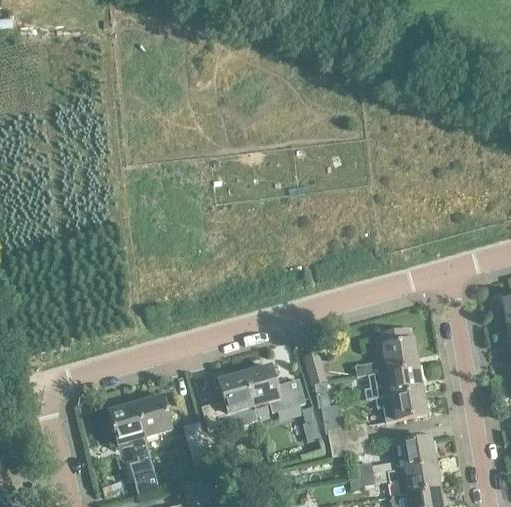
[(510,297),(502,299),(507,325),(510,324),(510,297)]
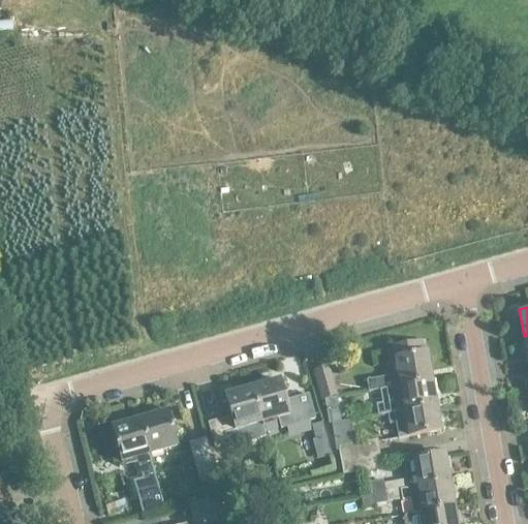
[(397,371),(366,376),(368,388),(392,383),(433,376),(428,350),(426,350),(424,338),(389,344),(389,347),(390,347),(392,359),(395,358),(397,371)]
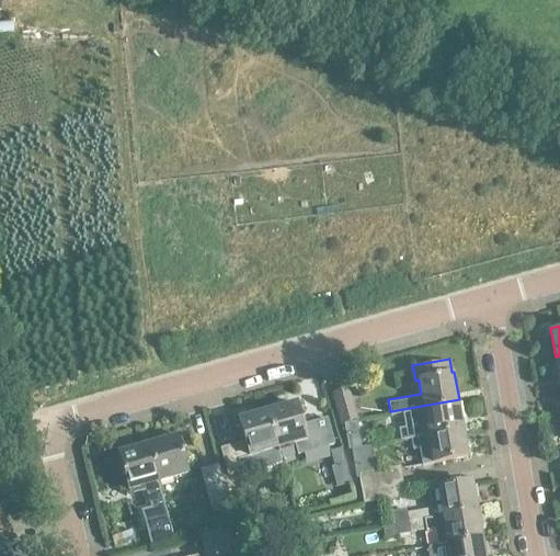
[(333,389),(342,420),(357,416),(349,385),(333,389)]
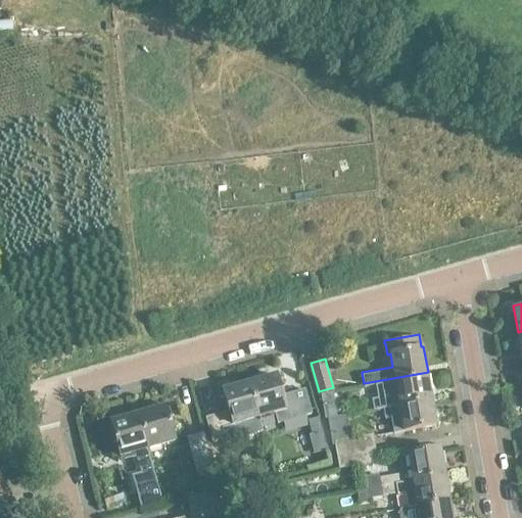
[(380,396),(374,397),(376,407),(384,406),(432,396),(428,372),(387,379),(377,381),(380,396)]
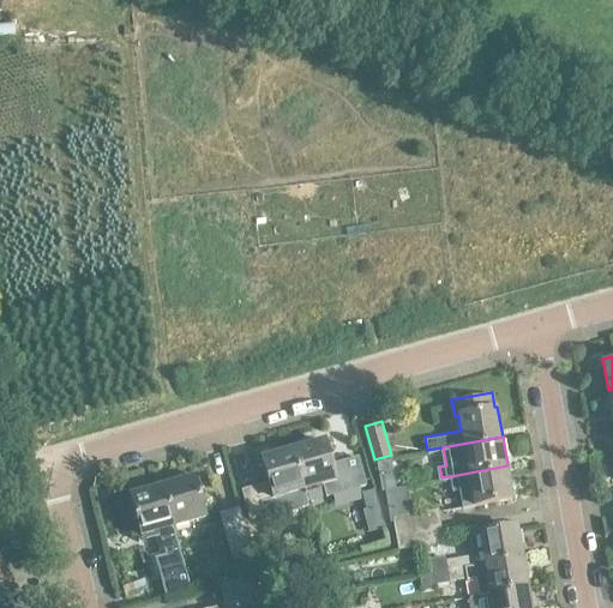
[(325,438),(294,446),(305,486),(324,481),(328,493),(366,481),(359,453),(332,461),(325,438)]
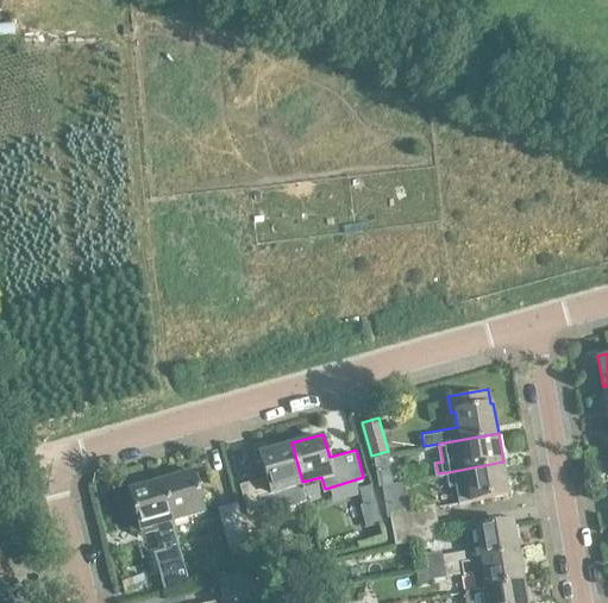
[(263,506),(259,494),(302,482),(292,443),(259,452),(267,475),(240,482),(249,510),(263,506)]
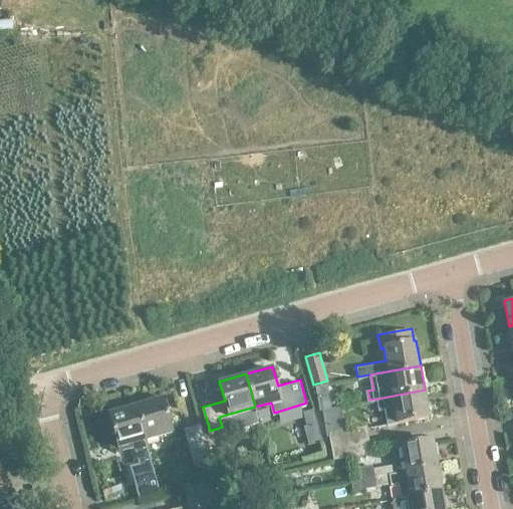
[(429,415),(425,390),(377,399),(378,409),(385,408),(388,423),(429,415)]
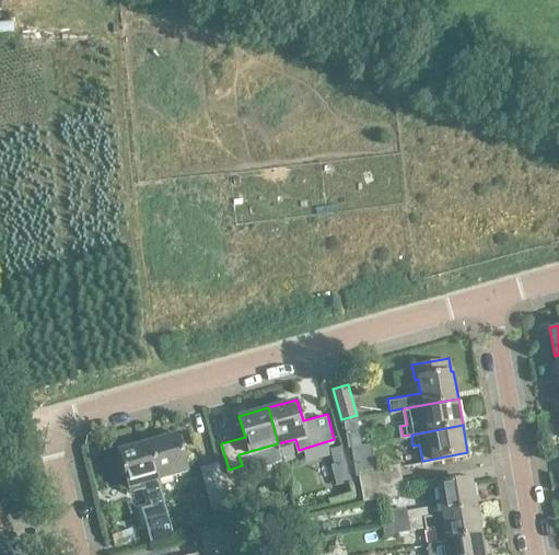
[(177,434),(149,441),(159,477),(188,469),(182,447),(184,446),(182,436),(178,437),(177,434)]
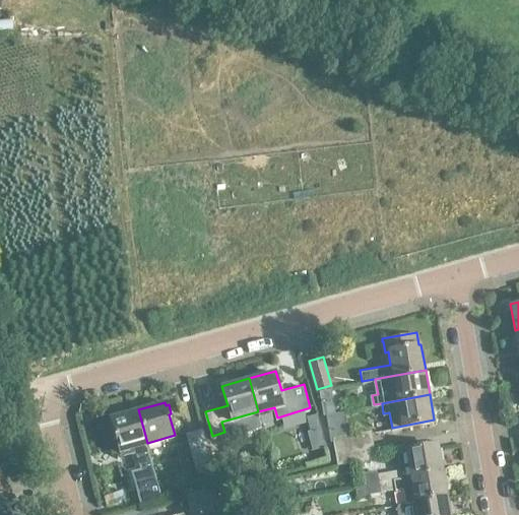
[(111,420),(107,422),(112,438),(115,449),(119,447),(120,451),(134,447),(140,467),(131,469),(135,486),(143,484),(140,471),(154,468),(147,443),(138,409),(111,417),(111,420)]
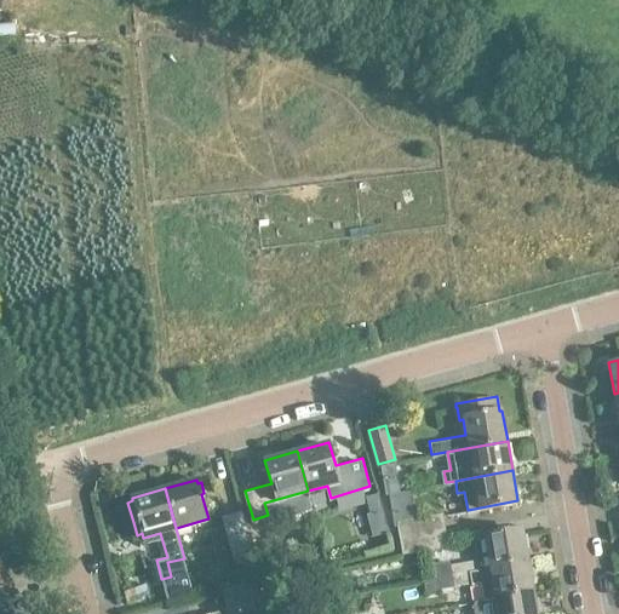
[(378,492),(366,495),(374,528),(387,524),(378,492)]
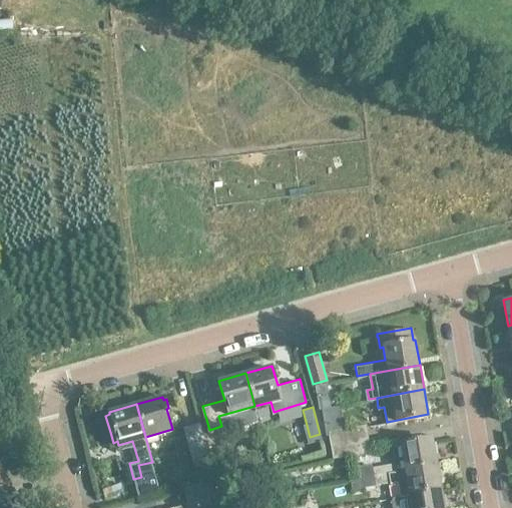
[(188,425),(184,426),(193,461),(197,460),(209,456),(199,422),(188,425)]
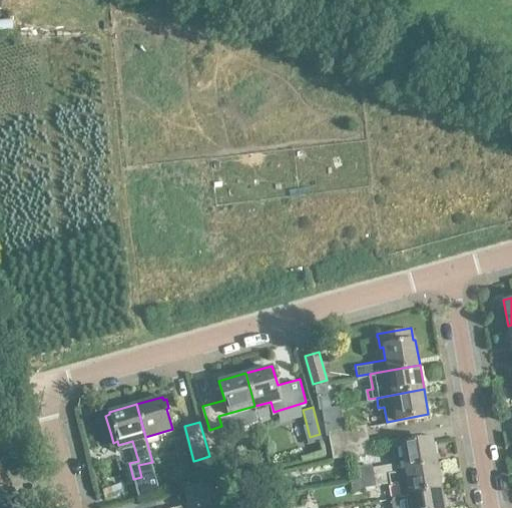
[(327,431),(330,445),(368,438),(366,424),(327,431)]
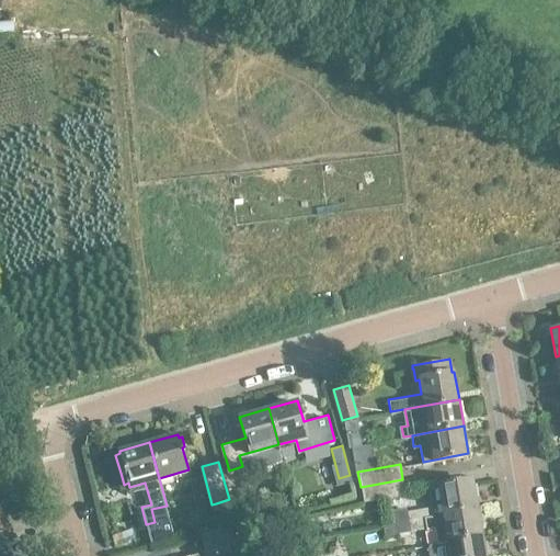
[(404,494),(402,479),(361,487),(363,501),(404,494)]
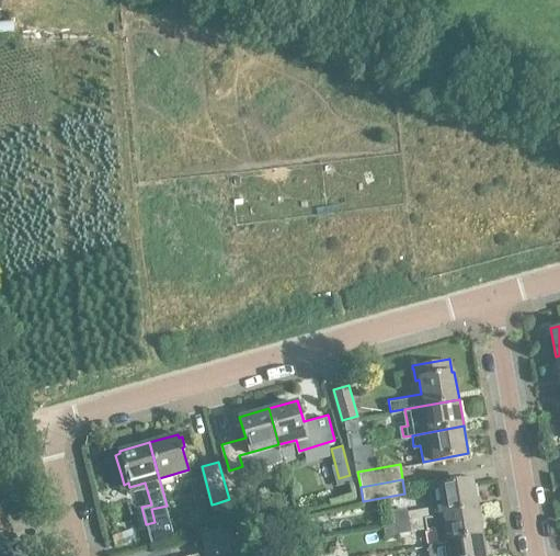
[(409,519),(478,507),(472,479),(430,487),(433,505),(407,509),(409,519)]
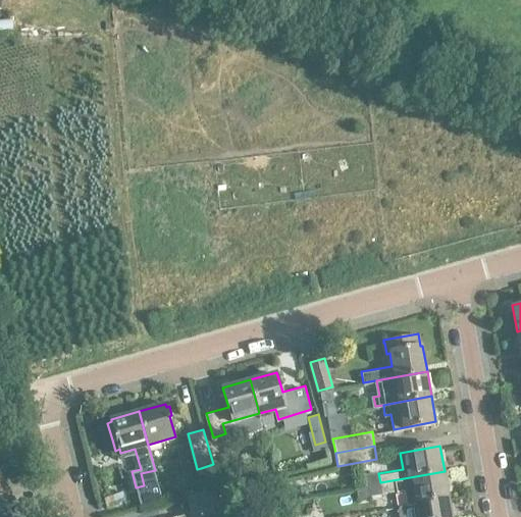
[(155,470),(141,473),(144,485),(136,487),(141,504),(162,498),(155,470)]
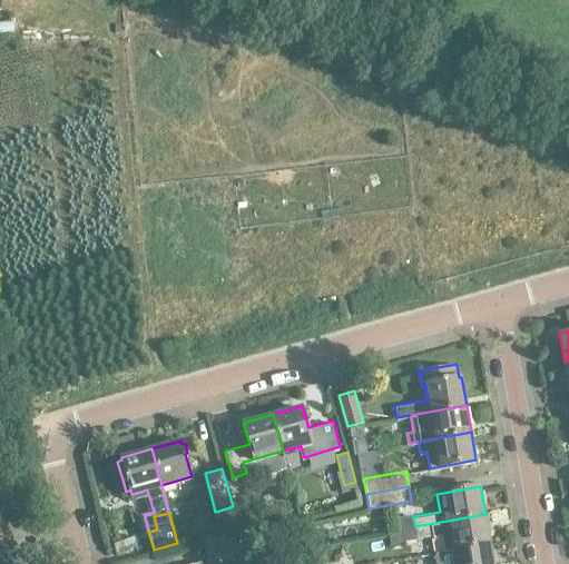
[(415,526),(398,530),(399,538),(417,535),(443,531),(445,548),(451,547),(490,541),(486,514),(415,526)]
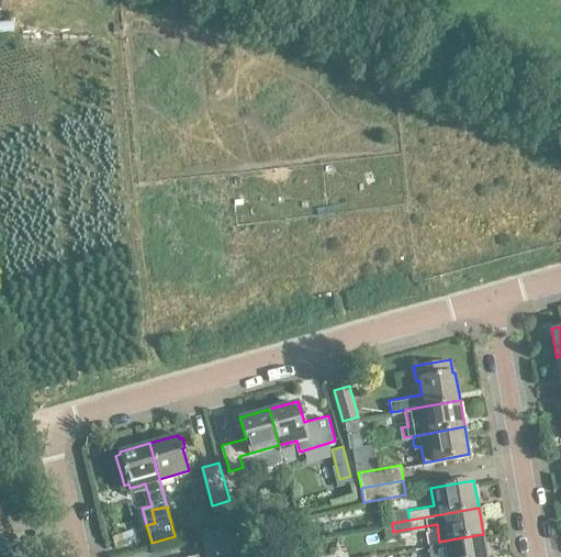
[(210,549),(238,542),(234,525),(204,532),(210,549)]
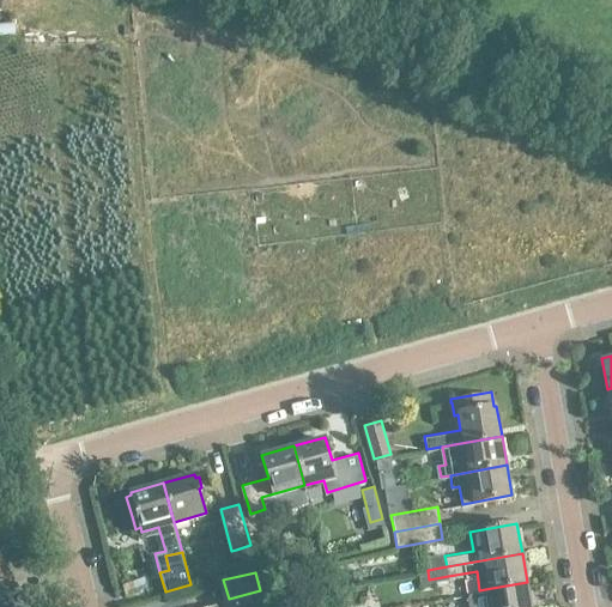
[(531,606),(527,582),(485,589),(488,606),(484,606),(531,606)]
